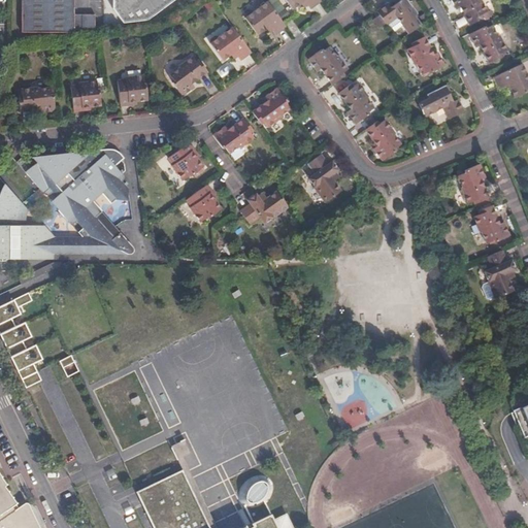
[(21,0),(22,35),(73,34),(74,33),(94,32),(94,17),(74,17),(73,0),(21,0)]
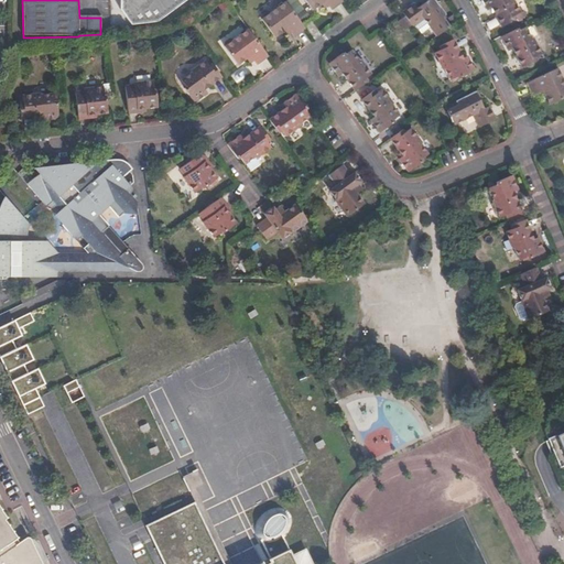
[(120,0),(120,13),(132,29),(159,26),(194,0),(120,0)]
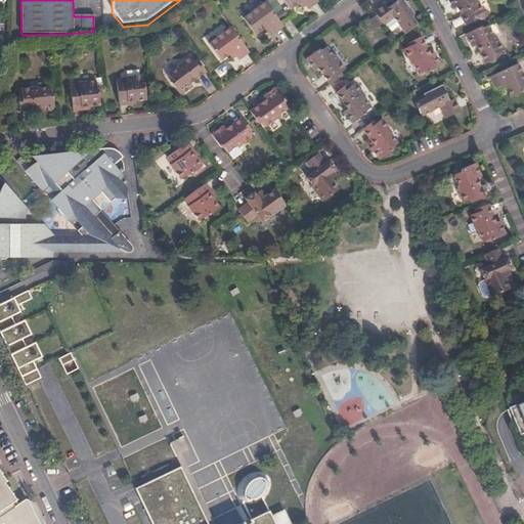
[(264,0),(274,13),(282,8),(275,0),(264,0)]
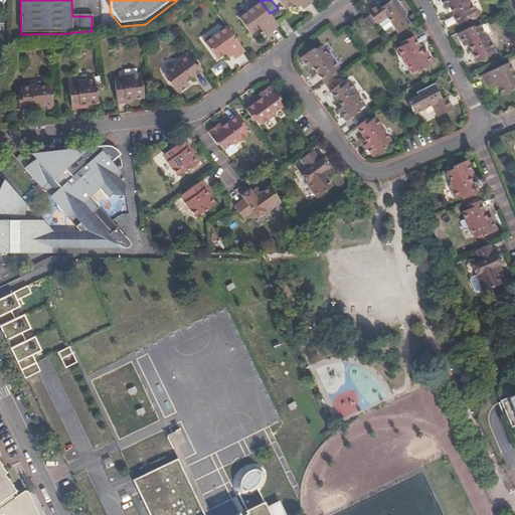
[(272,0),(283,13),(291,8),(296,4),(299,8),(302,12),(312,5),(308,0),(272,0)]
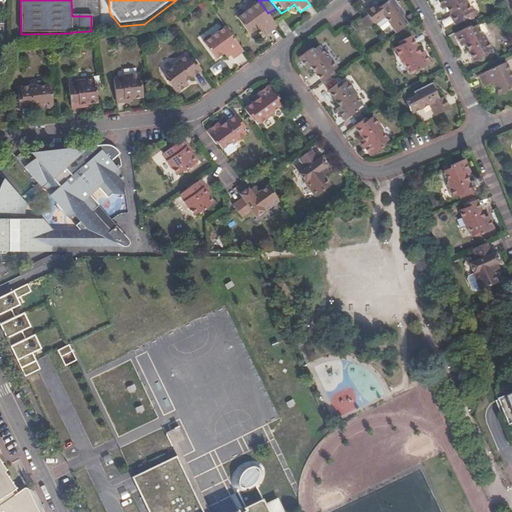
[(392,0),(388,3),(386,1),(377,8),(374,5),(364,13),(373,25),(383,18),(386,16),(392,23),(388,25),(395,34),(407,25),(400,16),(404,14),(393,0),(392,0)]
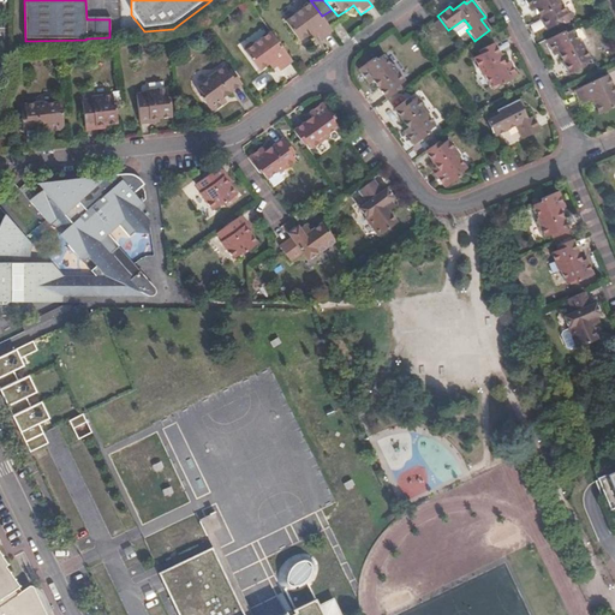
[(520,0),(527,10),(532,7),(543,27),(557,18),(556,13),(563,10),(557,0),(520,0)]
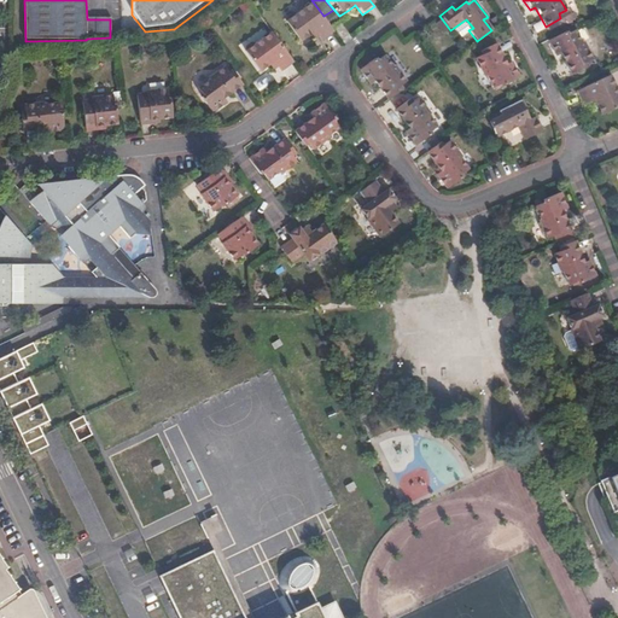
[(299,47),(308,40),(314,35),(318,41),(321,45),(333,36),(312,7),(293,21),(292,21),(290,19),(285,22),(285,24),(286,27),(285,28),(299,47)]
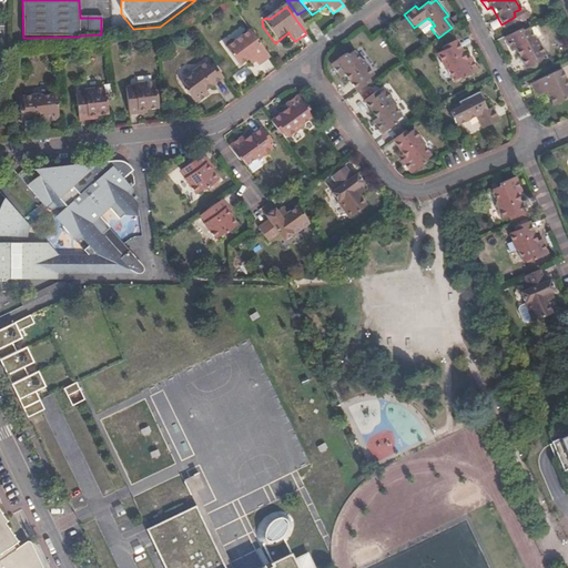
[(428,18),(425,20),(430,28),(435,26),(428,18)]
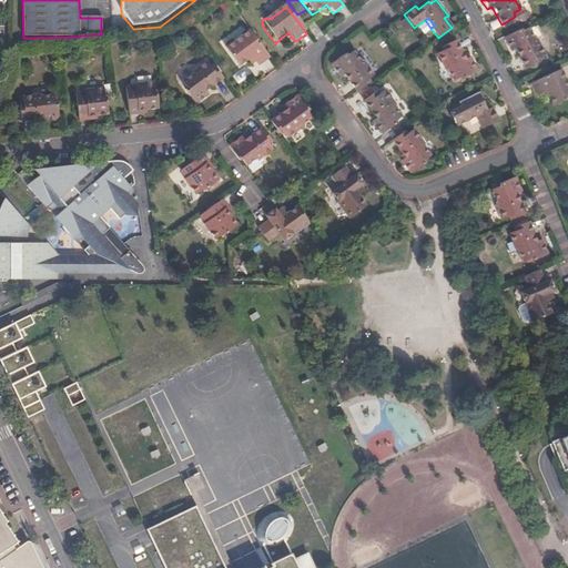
[(518,28),(503,36),(510,51),(515,48),(524,67),(538,59),(536,56),(541,52),(535,37),(531,38),(526,27),(519,30),(518,28)]
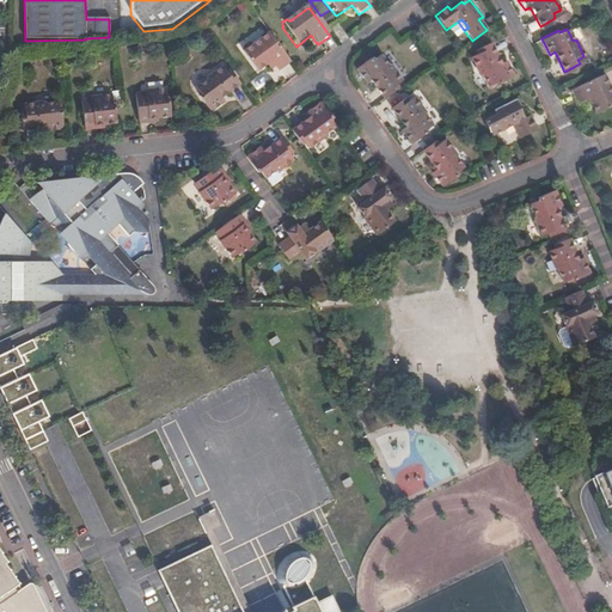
[(311,35),(305,40),(310,44),(314,41),(311,35)]
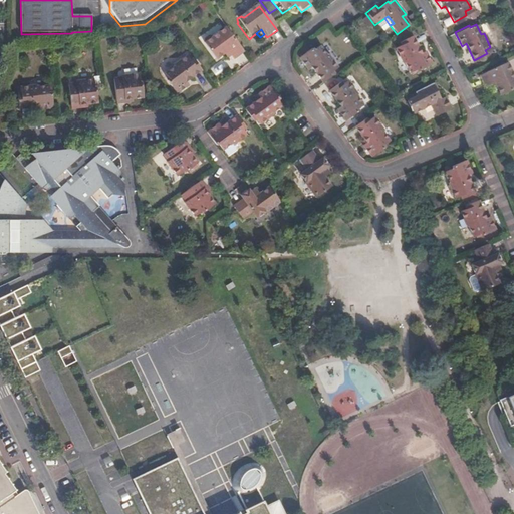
[(227,55),(231,59),(233,63),(243,55),(225,32),(210,44),(209,42),(207,42),(204,44),(203,47),(204,48),(203,48),(215,64),(223,58),(227,55)]
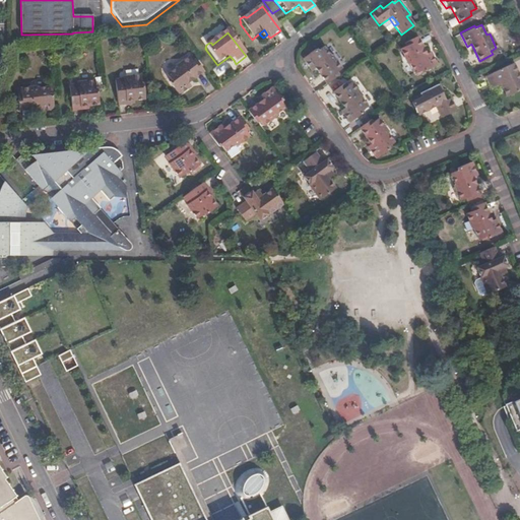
[(428,57),(418,39),(405,46),(407,49),(401,53),(409,67),(411,66),(416,76),(423,73),(424,75),(439,67),(432,54),(428,57)]
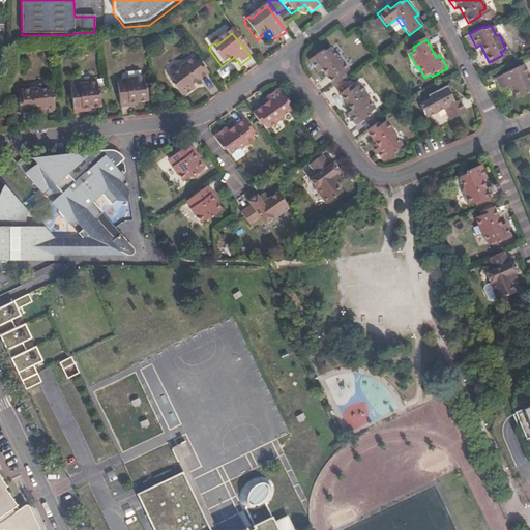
[(334,86),(346,78),(344,74),(349,70),(339,57),(337,58),(330,49),(325,53),(323,51),(310,60),(319,72),(323,69),(334,86)]
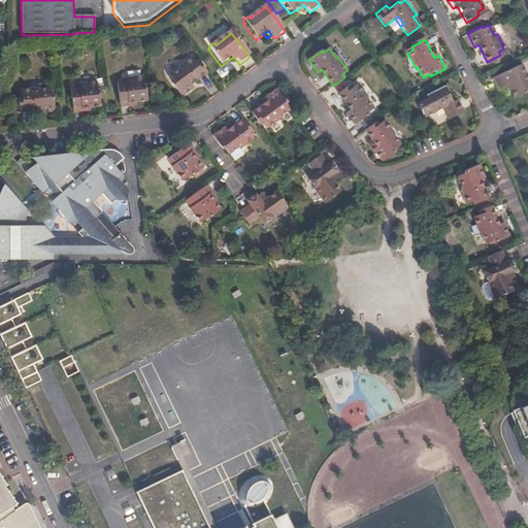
[(194,87),(209,75),(200,64),(198,66),(194,61),(180,70),(183,73),(173,80),(177,86),(174,88),(185,100),(197,92),(194,87)]
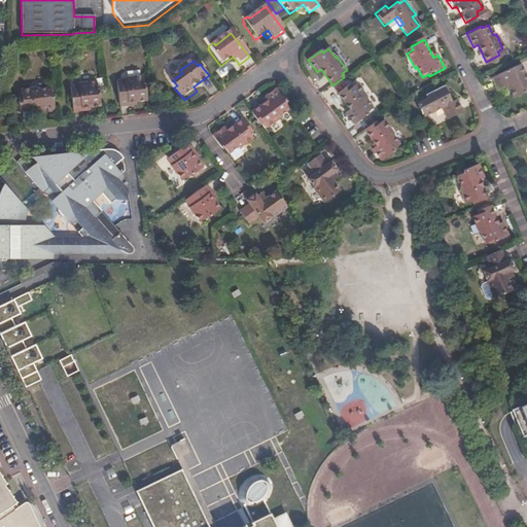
[(498,88),(502,85),(506,83),(510,89),(514,97),(526,90),(526,77),(519,62),(491,75),(498,88)]
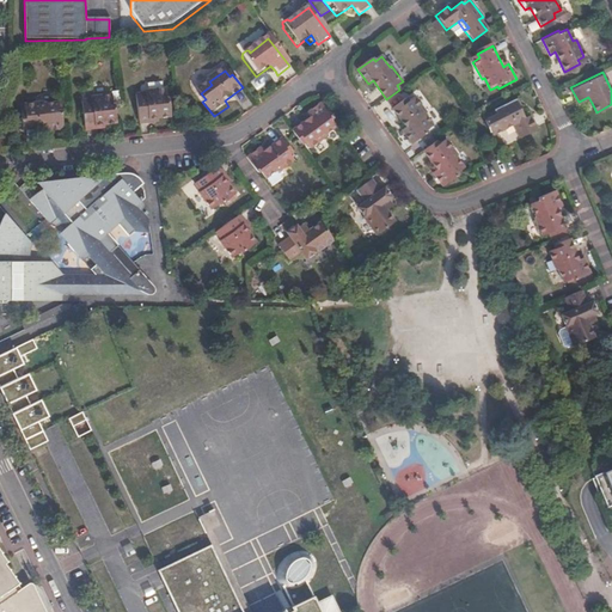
[(134,98),(136,123),(155,121),(170,120),(169,102),(166,102),(165,92),(145,93),(145,97),(134,98)]
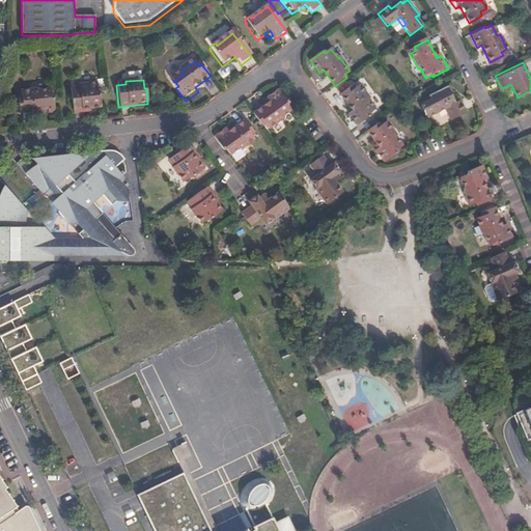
[(71,89),(72,111),(89,109),(101,108),(100,93),(99,93),(98,84),(80,85),(80,88),(71,89)]
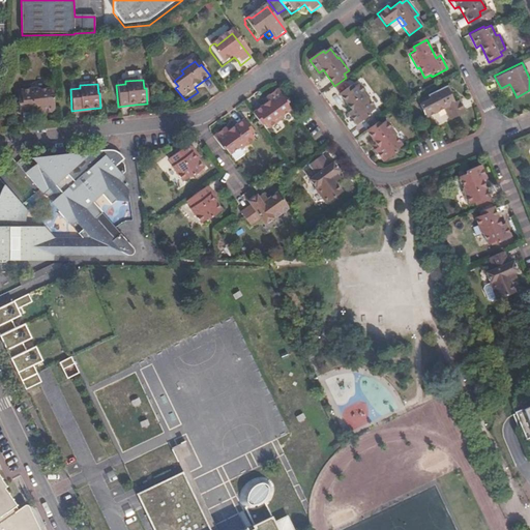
[(448,92),(445,86),(431,92),(433,95),(422,100),(428,111),(439,106),(439,105),(446,100),(446,102),(452,115),(464,110),(467,109),(462,97),(455,100),(450,91),(448,92)]
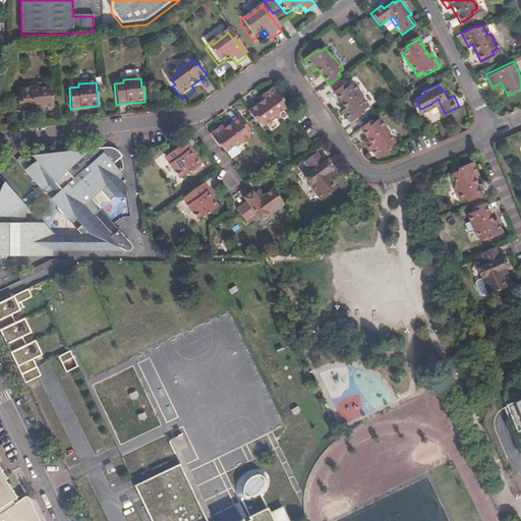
[(346,85),(335,95),(347,110),(343,113),(352,125),(365,115),(364,112),(369,109),(362,99),(363,99),(354,85),(348,89),(346,85)]
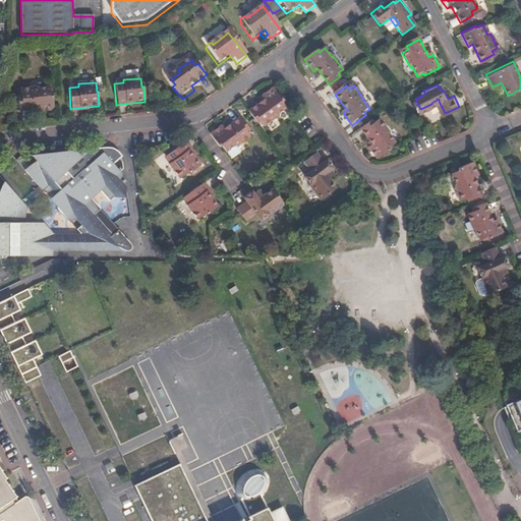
[(21,96),(16,97),(18,110),(39,108),(39,113),(53,112),(52,95),(50,95),(49,89),(37,90),(37,88),(20,89),(21,96)]
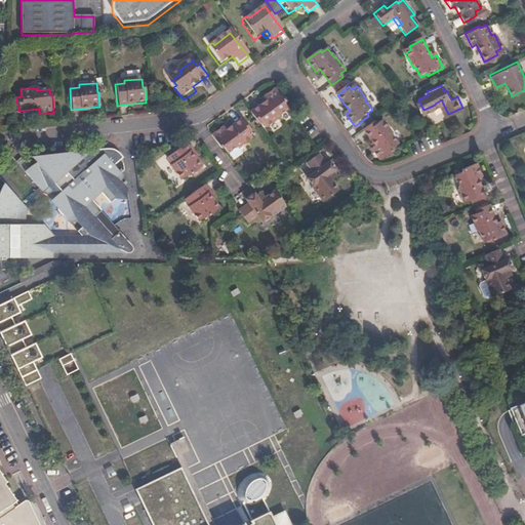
[(252,113),(261,125),(265,123),(268,128),(282,118),(280,116),(289,110),(285,104),(287,103),(277,88),(265,97),(268,102),(252,113)]
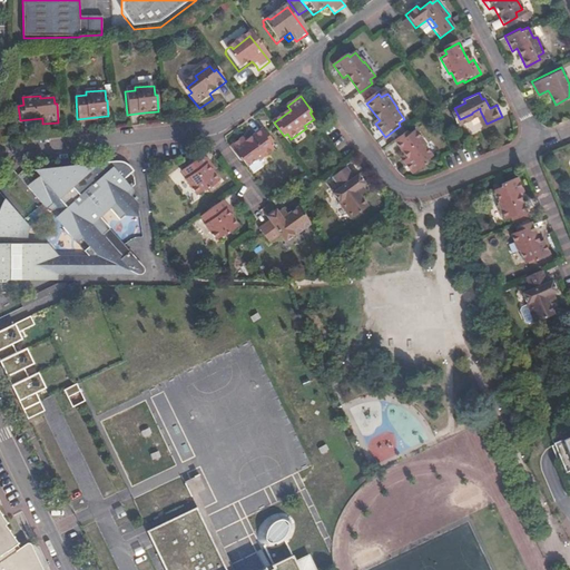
[(403,160),(413,173),(429,161),(428,160),(432,156),(425,146),(426,145),(415,129),(410,134),(408,131),(395,140),(408,157),(403,160)]
